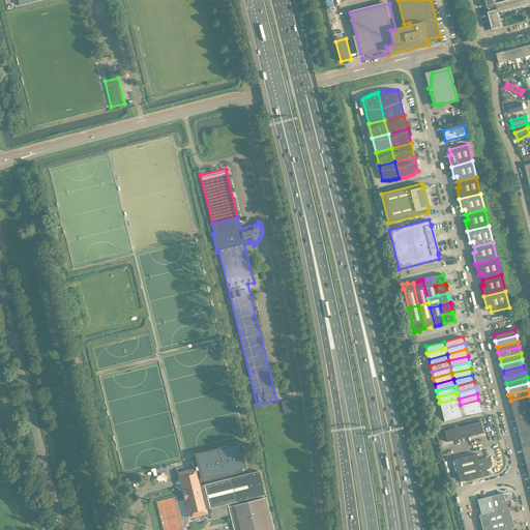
[(511,407),(529,402),(529,395),(510,401),(511,407)]
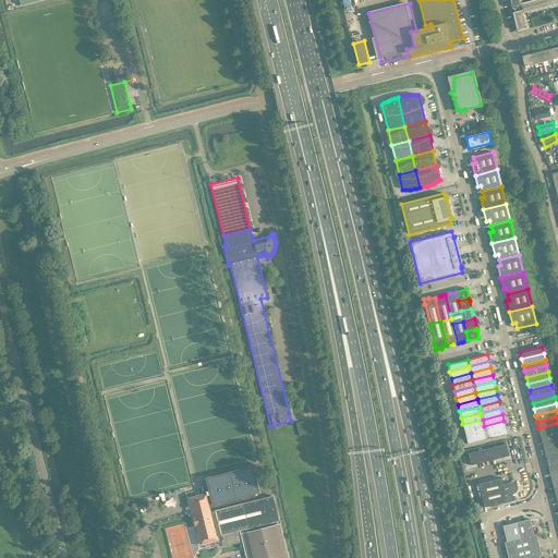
[(484,426),(483,420),(462,424),(464,431),(484,426)]
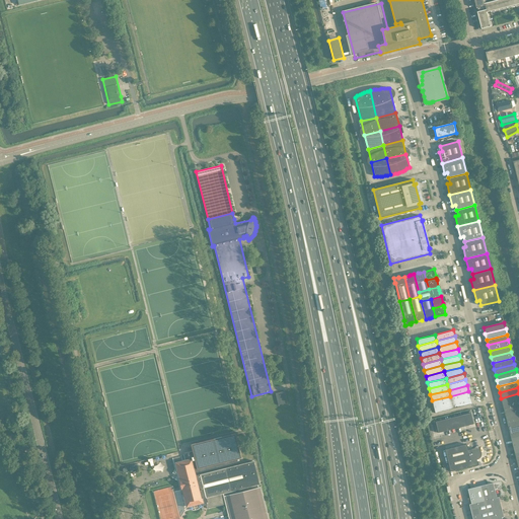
[(284,391),(275,393),(278,405),(287,403),(284,391)]
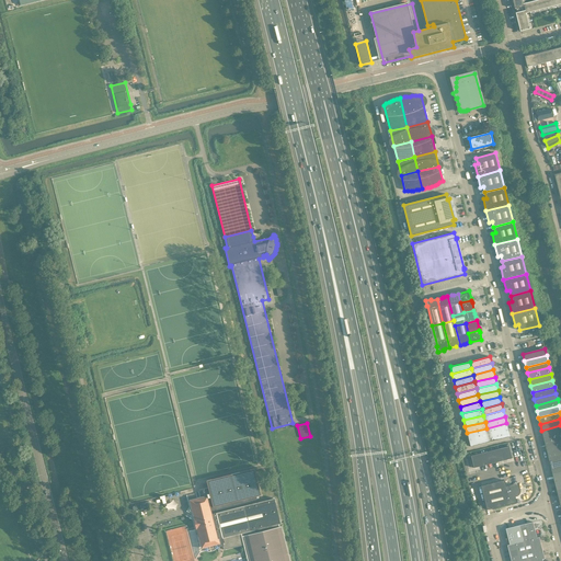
[(489,435),(508,430),(506,423),(487,428),(489,435)]
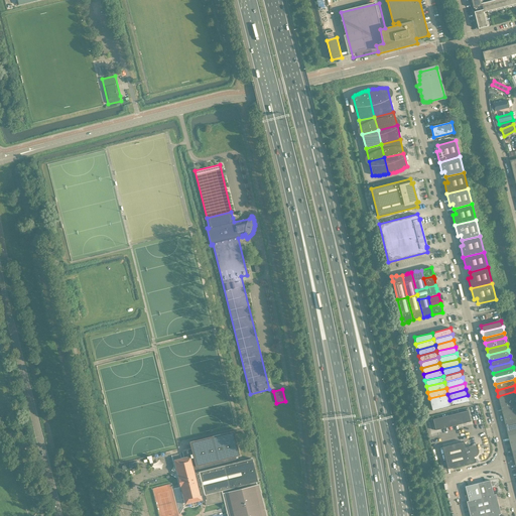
[(500,402),(515,397),(515,391),(498,396),(500,402)]
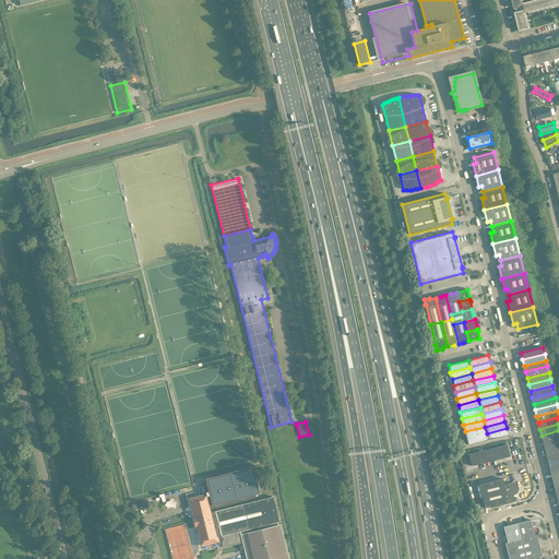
[(487,433),(485,427),(465,431),(466,438),(487,433)]
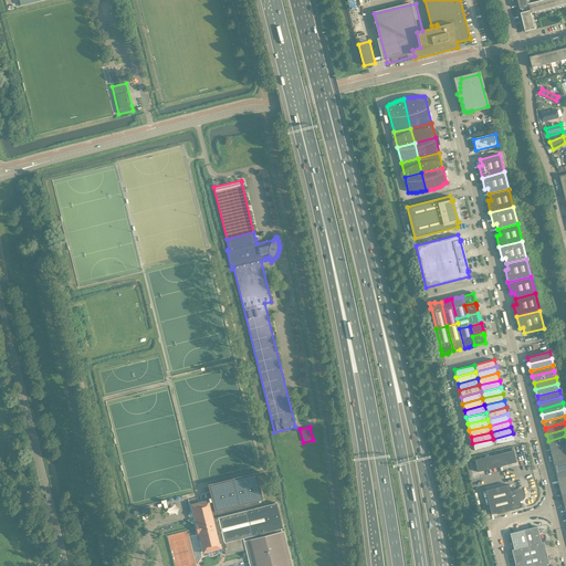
[(494,446),(514,440),(513,433),(493,439),(494,446)]
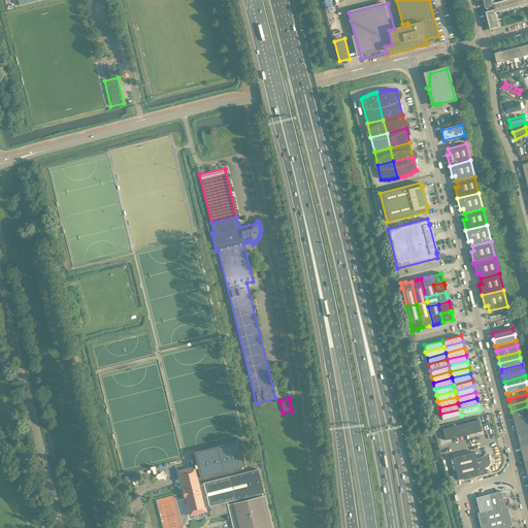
[(513,417),(527,413),(527,406),(512,411),(513,417)]
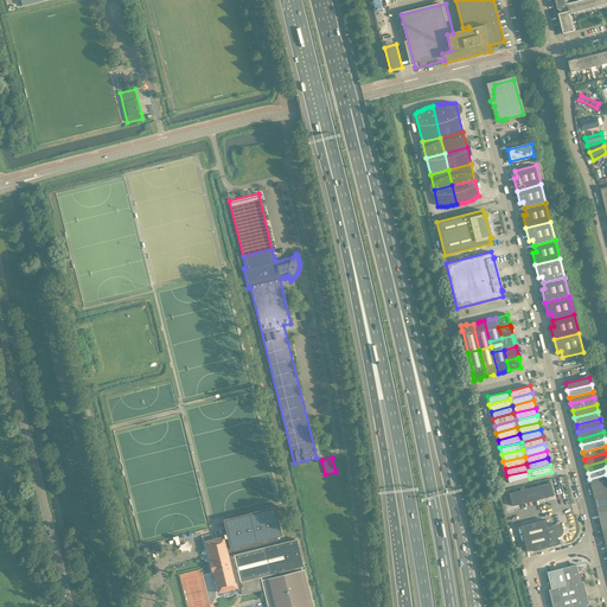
[(530,478),(529,471),(506,475),(509,484),(530,478)]
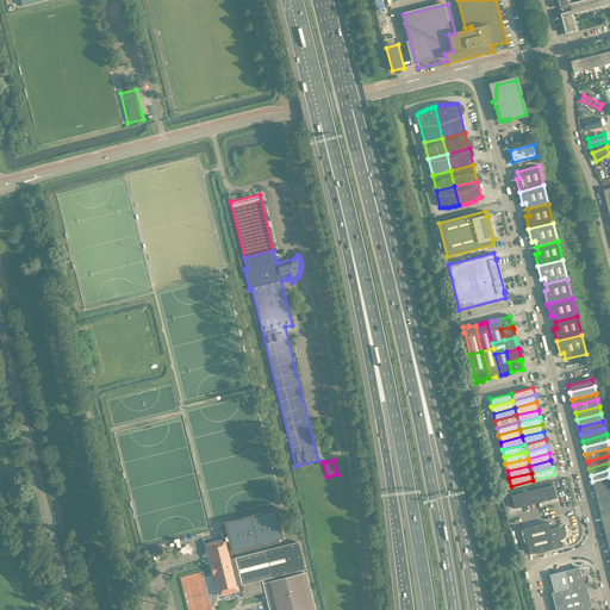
[(595,489),(609,484),(609,477),(592,481),(595,489)]
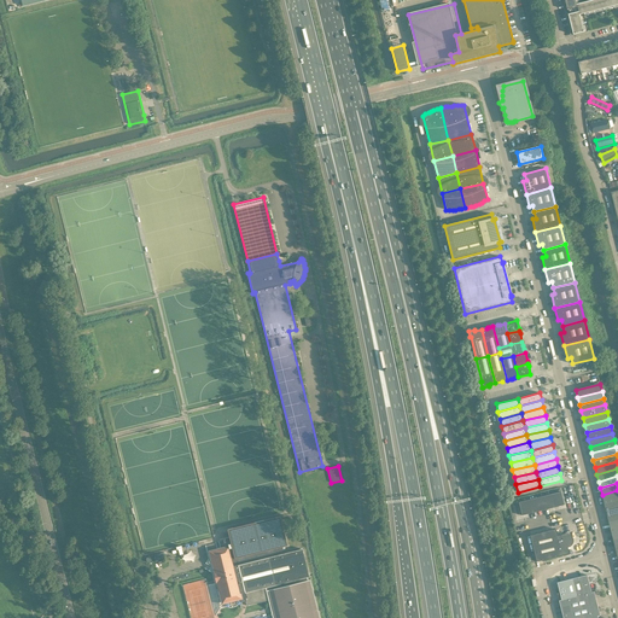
[(0,491),(0,499),(19,494),(17,487),(0,491)]
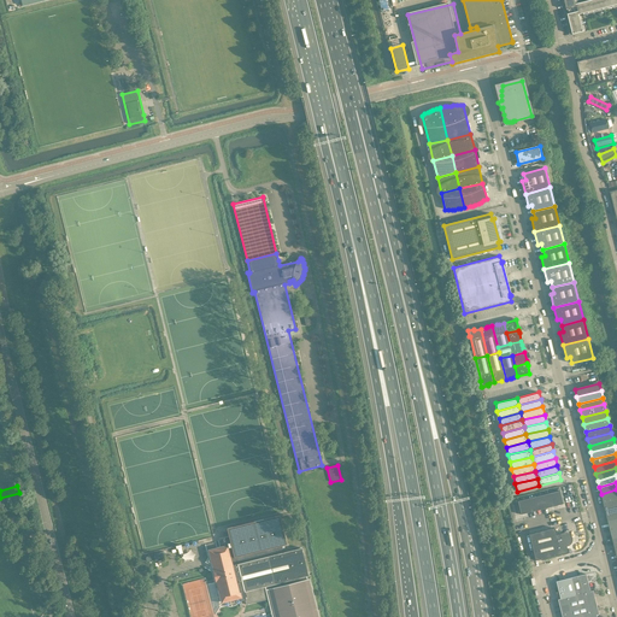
[(603,501),(616,498),(616,489),(601,494),(603,501)]
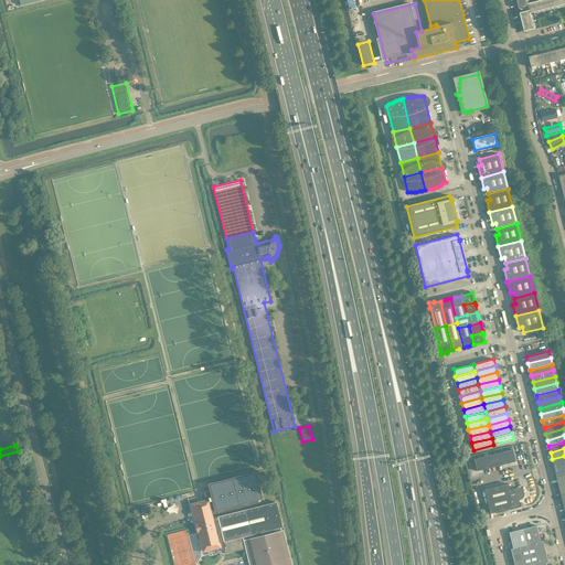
[(513,449),(475,458),(477,470),(516,461),(513,449)]
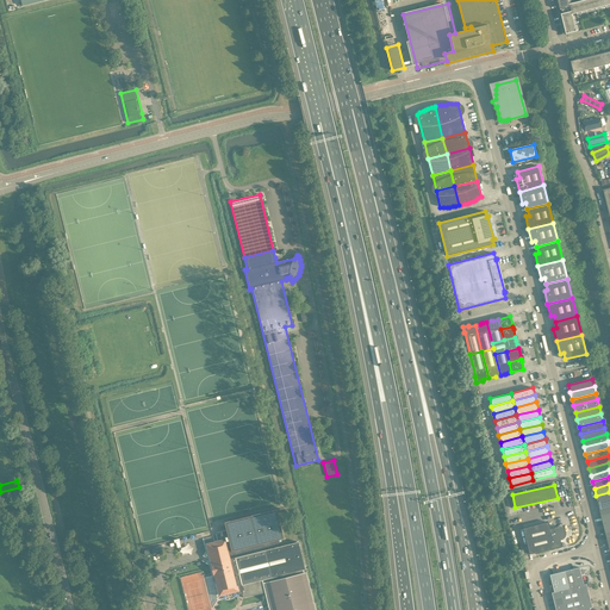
[(598,503),(609,499),(609,492),(596,496),(598,503)]
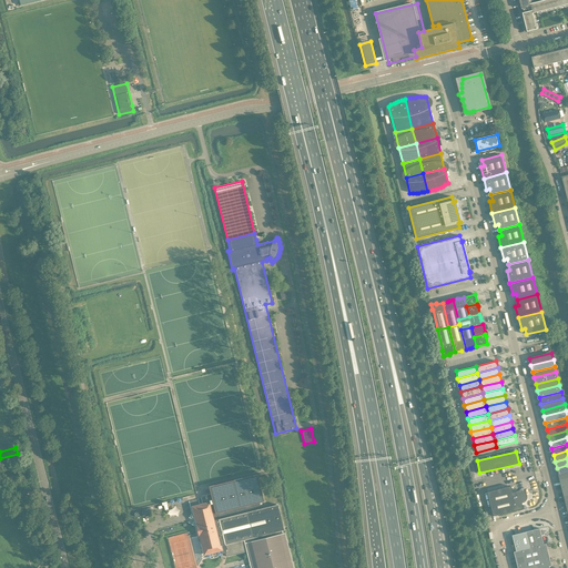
[(558,475),(567,472),(567,465),(557,468),(558,475)]
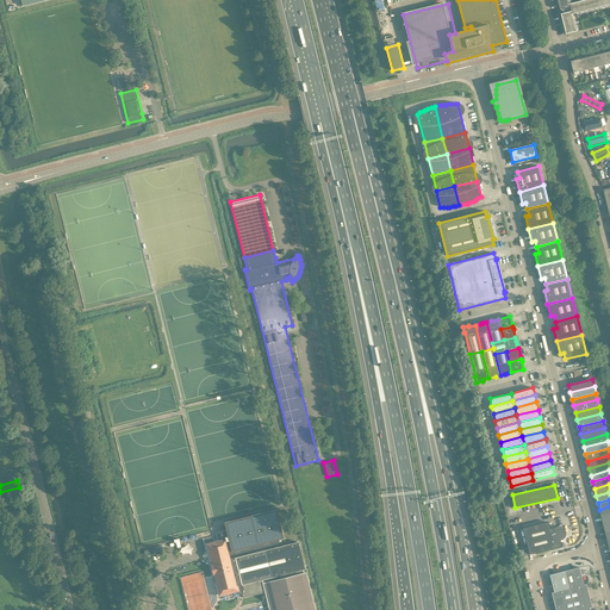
[(602,517),(609,514),(609,506),(599,510),(602,517)]
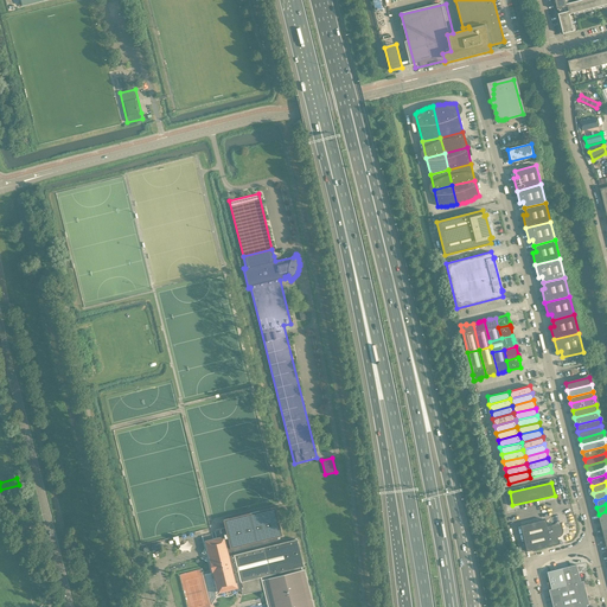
[(282,536),(275,508),(223,521),(225,528),(231,553),(278,541),(276,537),(282,536)]
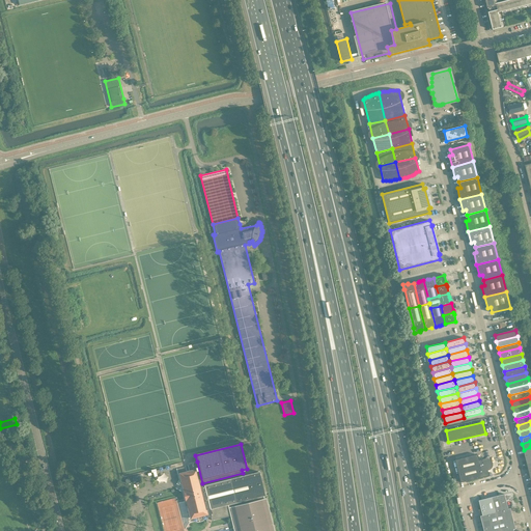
[(488,476),(487,470),(488,470),(490,470),(491,469),(491,468),(492,468),(492,467),(492,466),(493,466),(493,465),(493,464),(492,463),(492,462),(491,460),(491,459),(490,459),(488,458),(487,458),(486,458),(485,458),(484,458),(478,460),(477,454),(455,460),(460,482),(488,476)]
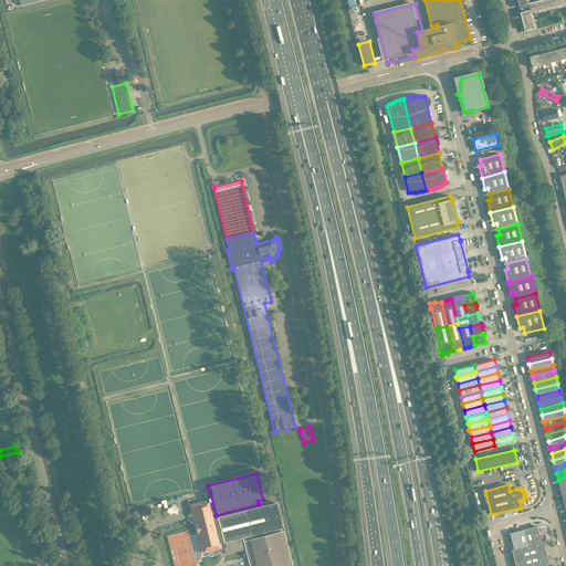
[(226,555),(245,549),(248,557),(249,565),(292,565),(284,531),(282,532),(281,528),(284,528),(276,503),(247,511),(213,519),(212,516),(216,515),(210,492),(206,493),(205,495),(206,501),(192,504),(194,511),(192,511),(190,515),(195,517),(196,517),(205,556),(207,555),(209,556),(210,556),(211,556),(213,556),(215,556),(216,555),(217,555),(218,554),(219,553),(224,551),(226,555)]
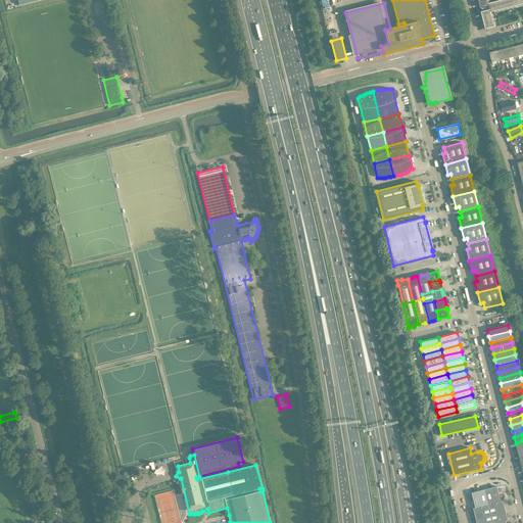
[(497,486),(496,486),(484,489),(488,505),(501,502),(497,486)]
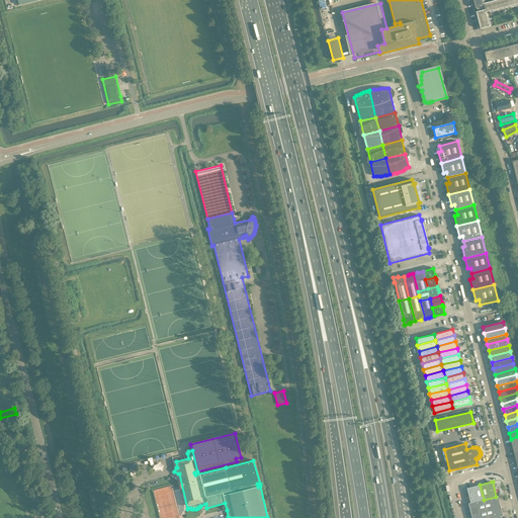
[(480,485),(468,488),(467,488),(471,503),(484,500),(480,485)]
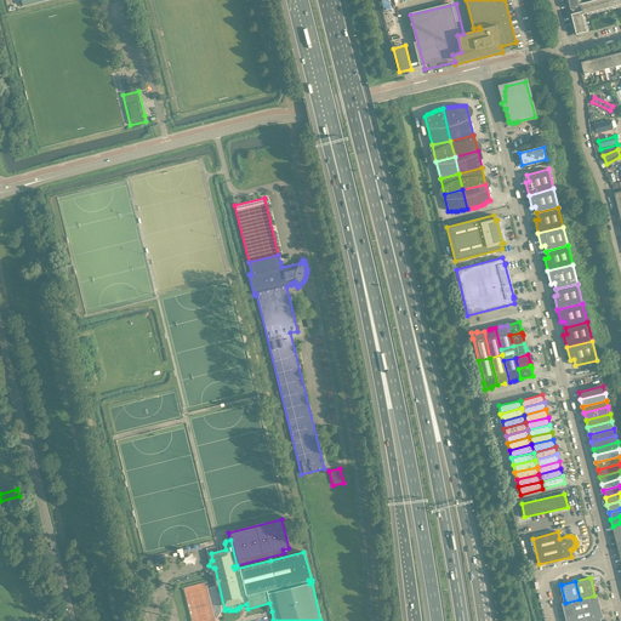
[(594,596),(580,599),(582,611),(600,607),(598,594),(594,596)]
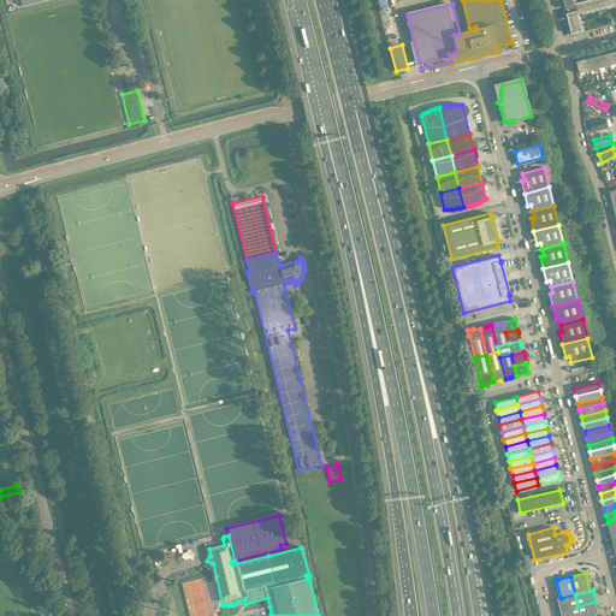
[(575,594),(561,598),(557,598),(561,610),(578,606),(575,594)]
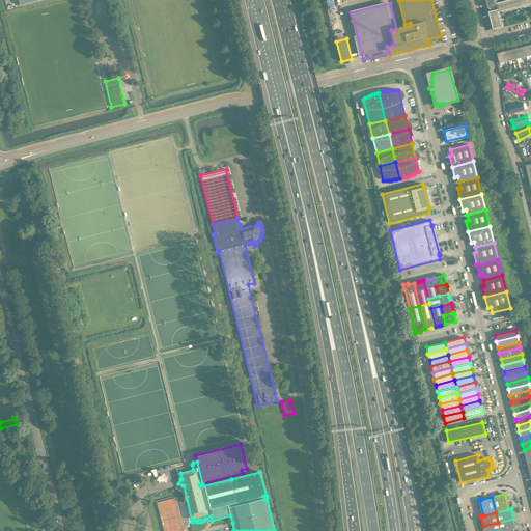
[(513,519),(498,523),(500,530),(506,530),(513,529),(516,529),(513,519)]
